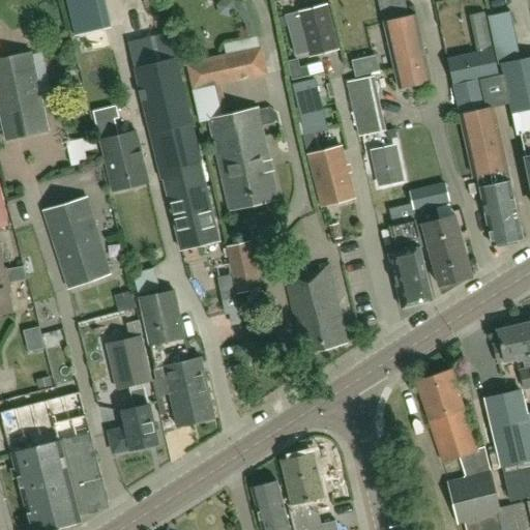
[(77,0),(87,37),(117,29),(109,0),(77,0)]
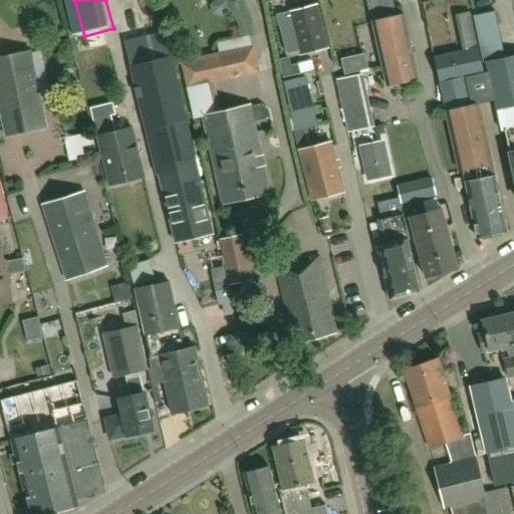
[(367,0),(373,23),(388,86),(420,79),(404,9),(396,11),(393,0),(367,0)]
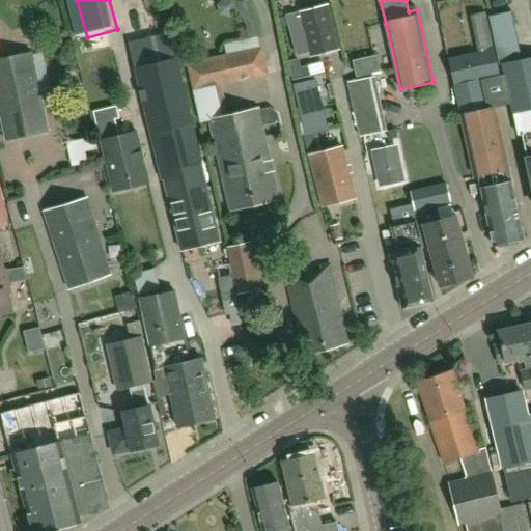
[(330,17),(327,7),(302,14),(305,24),(290,27),(298,57),(311,54),(311,57),(339,51),(330,17)]
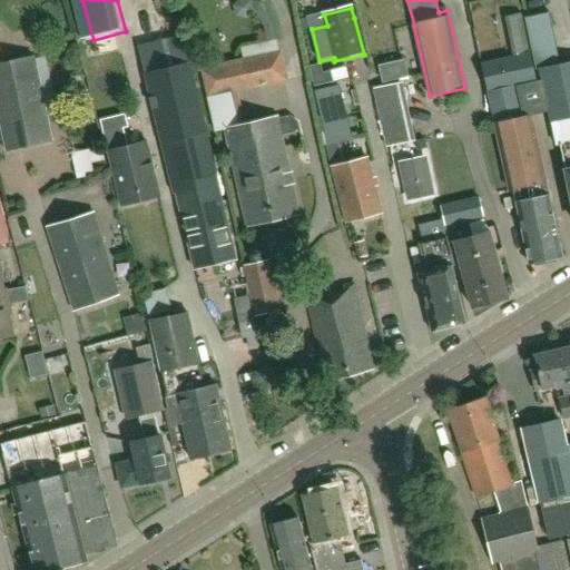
[(561,145),(569,186),(569,64),(560,67),(549,12),(528,17),(537,56),(542,79),(551,123),(551,124),(556,146),(561,145)]
